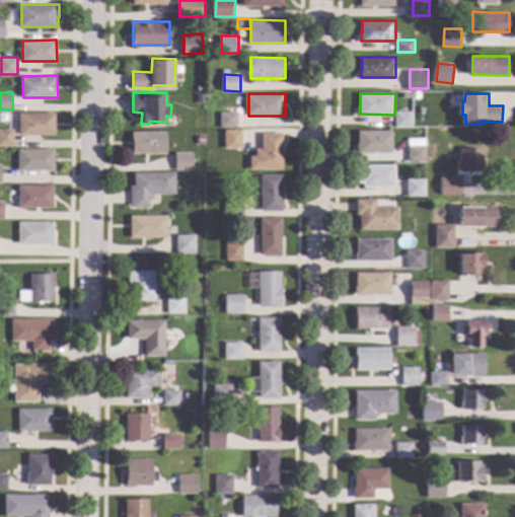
[(415,126),(397,126),(397,111),(415,111),(415,126)]
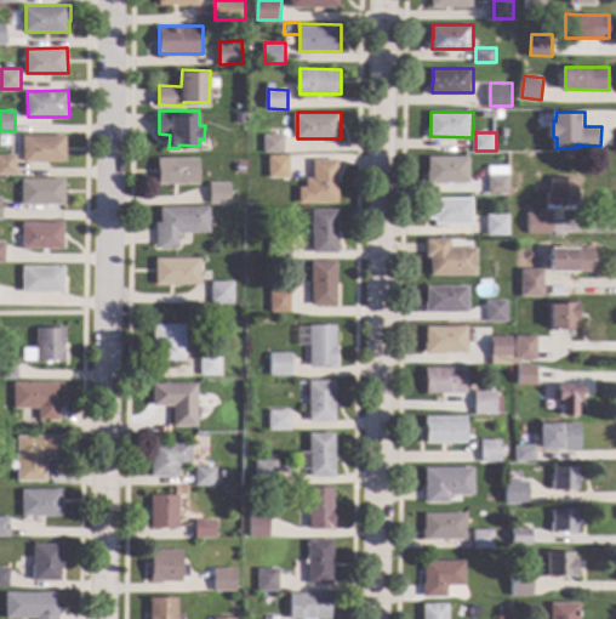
[(286,152),(266,151),(266,134),(286,135),(286,152)]
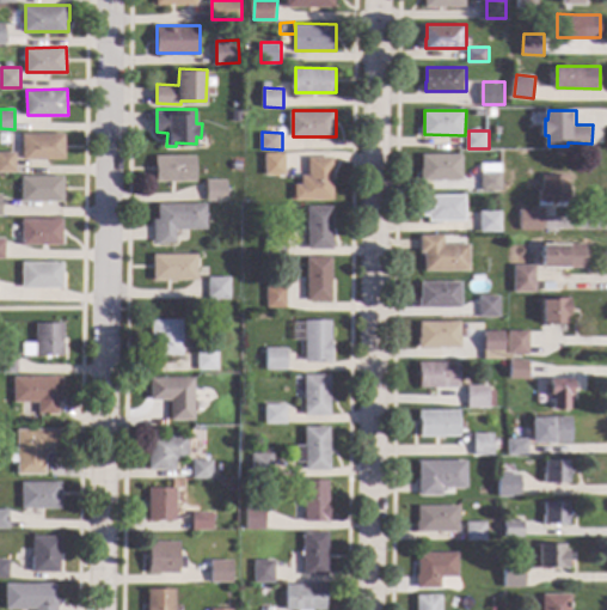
[(66,158),(24,158),(24,133),(66,133),(66,158)]
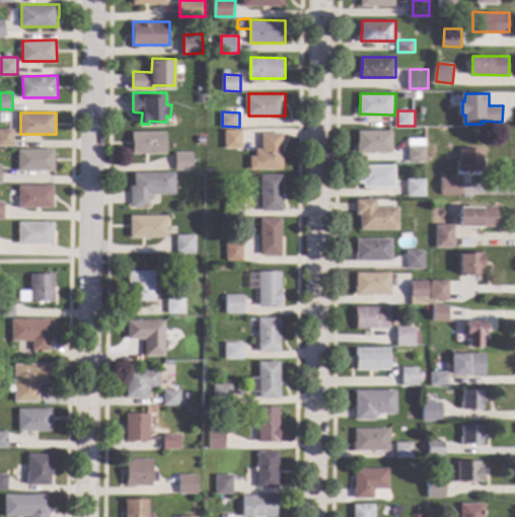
[(15,145),(0,145),(0,128),(14,128),(15,145)]
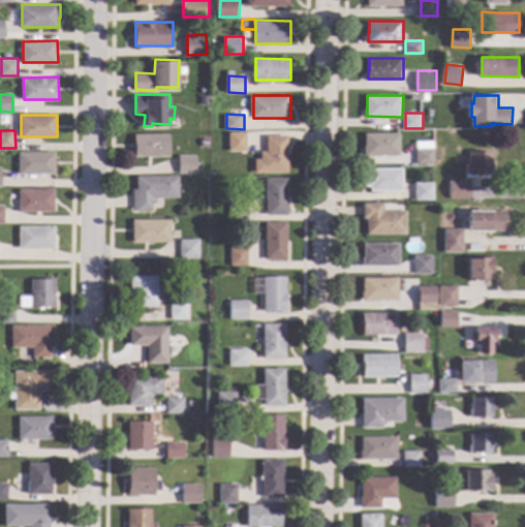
[(249,148),(232,148),(233,131),(249,131),(249,148)]
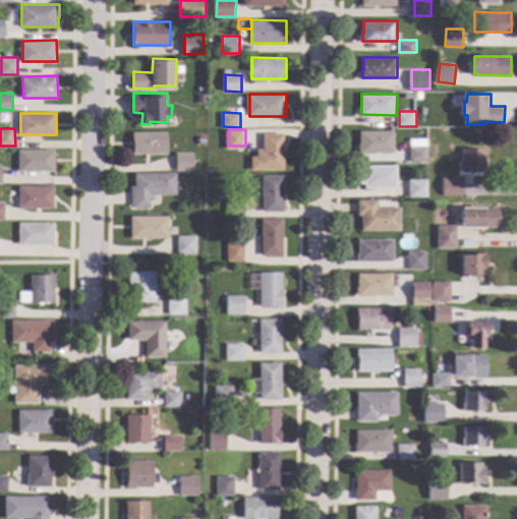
[(396,152),(361,151),(361,130),(396,130),(396,152)]
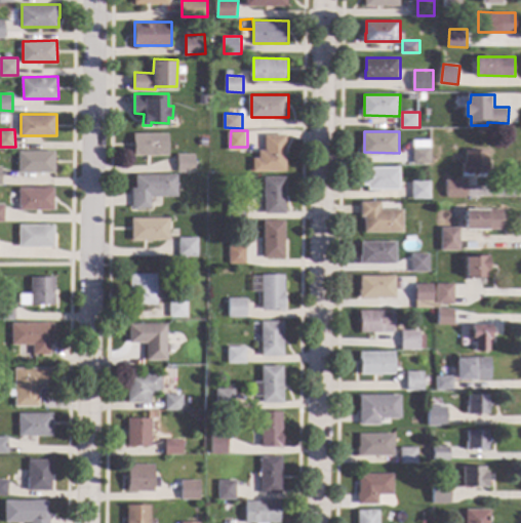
[(169,155),(134,154),(134,133),(169,133),(169,155)]
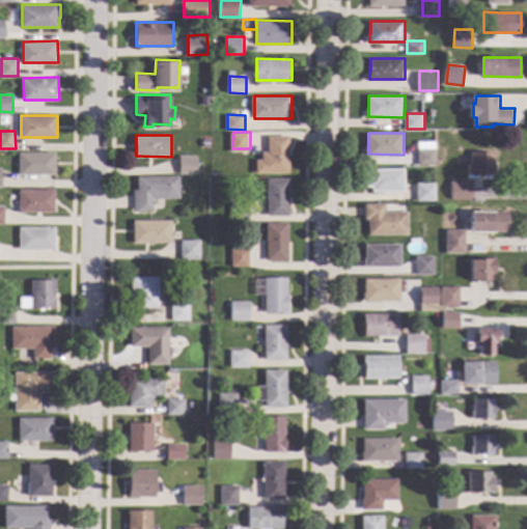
[(290,171),(256,172),(256,159),(262,159),(262,150),(270,150),(270,135),(290,135),(290,171)]
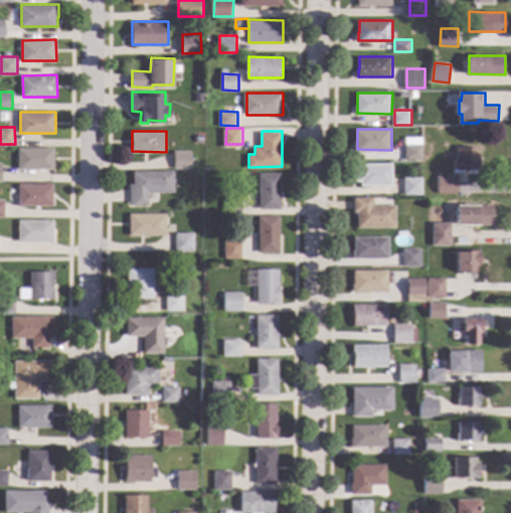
[(426,144),(424,159),(407,159),(408,143),(426,144)]
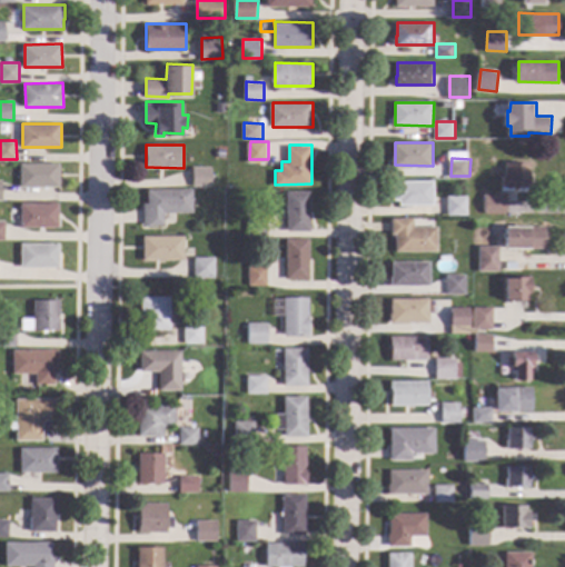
[(532,186),(507,186),(507,185),(505,185),(505,176),(508,176),(508,161),(532,162),(532,186)]
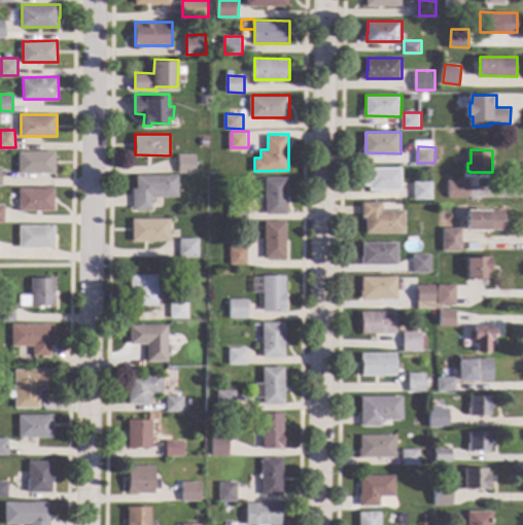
[(56,173),(20,173),(20,150),(56,150),(56,173)]
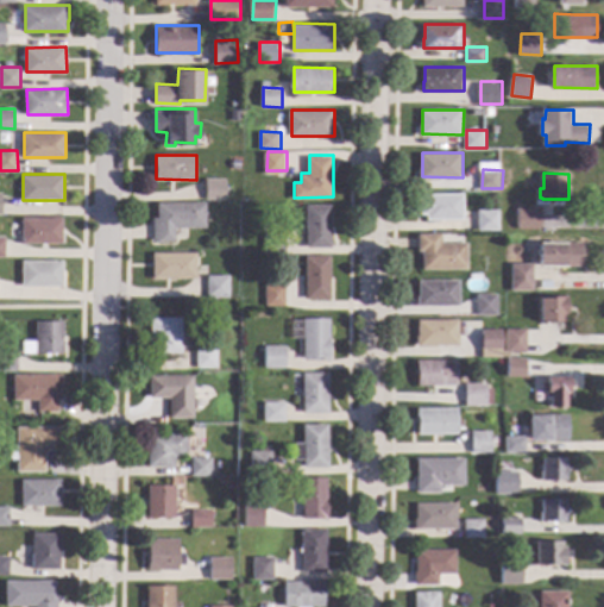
[(226,199),(207,199),(208,177),(227,177),(226,199)]
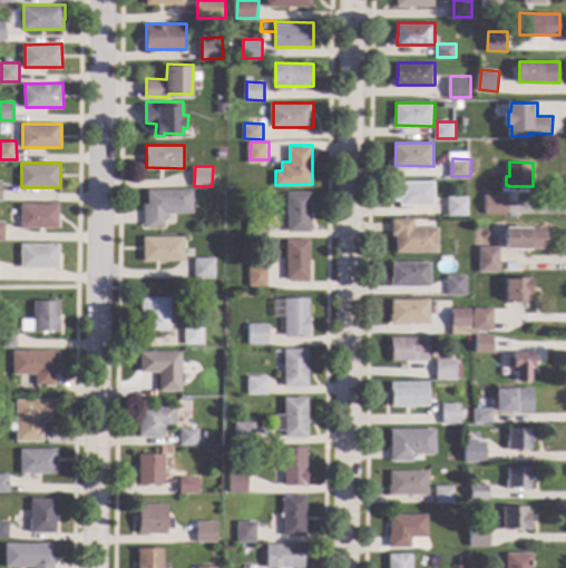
[(437,204),(402,204),(402,199),(397,199),(397,180),(437,182),(437,204)]
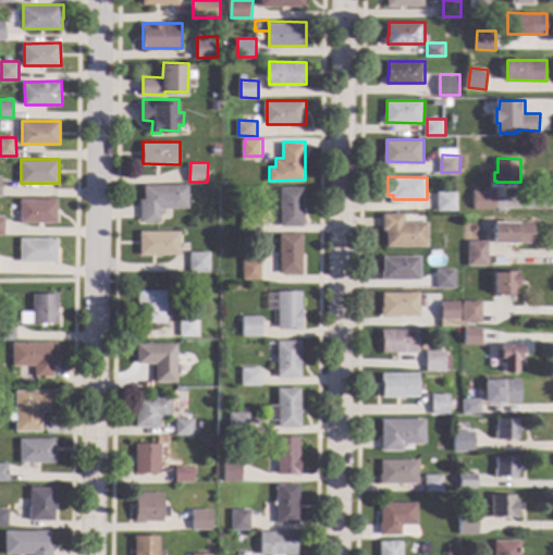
[(189,208),(161,208),(161,220),(142,220),(142,198),(145,198),(145,184),(189,185),(189,208)]
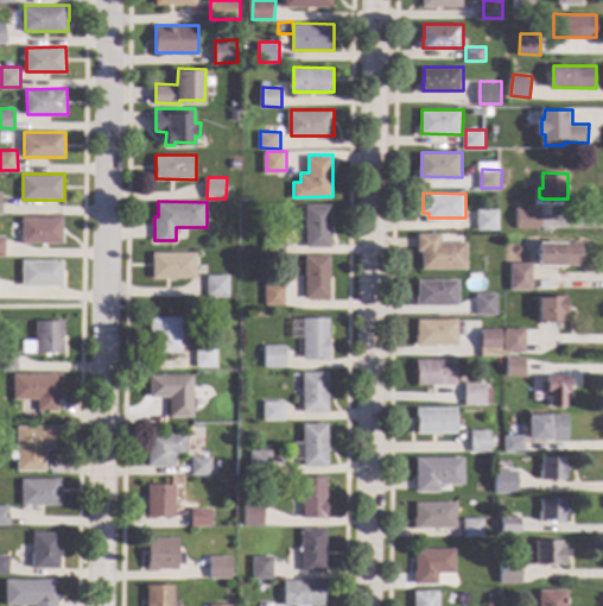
[(331,246),(308,246),(309,203),(331,204),(331,246)]
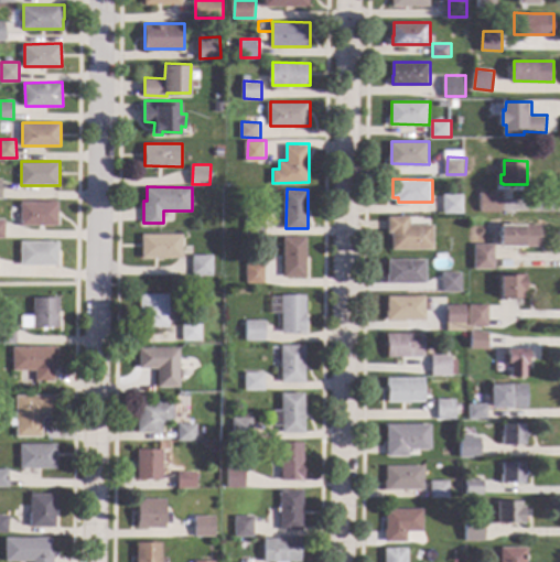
[(502,211),(483,211),(483,191),(503,192),(502,211)]
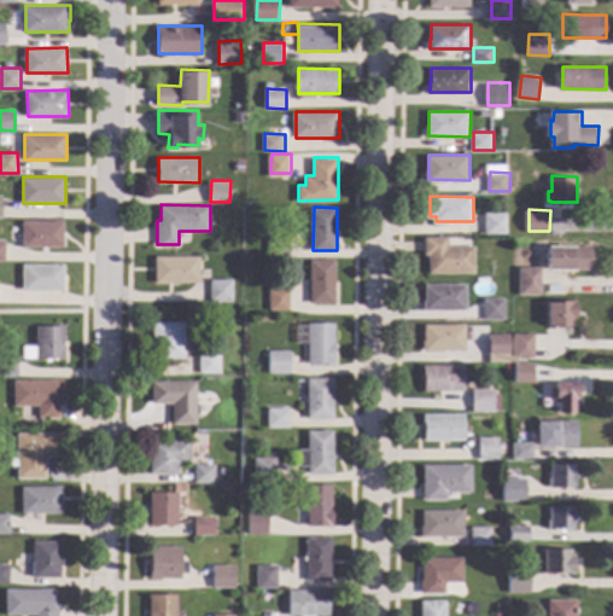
[(509,232),(486,232),(486,211),(509,211),(509,232)]
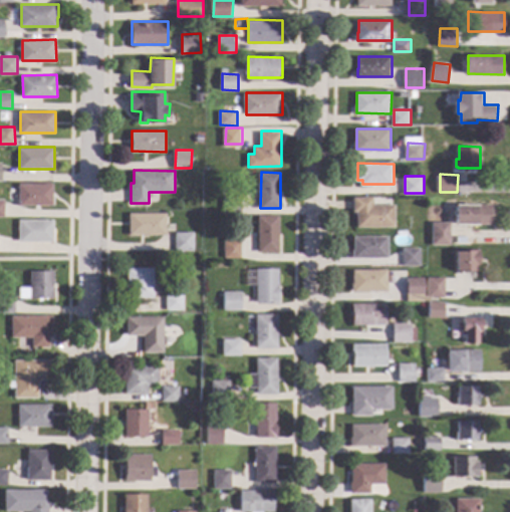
[(54,205),(20,205),(19,183),(53,183),(54,205)]
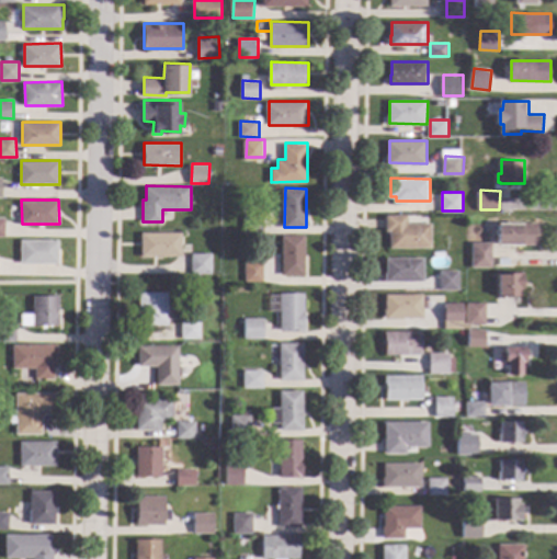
[(410,223),(433,224),(433,247),(391,247),(391,230),(388,230),(388,215),(410,215),(410,223)]
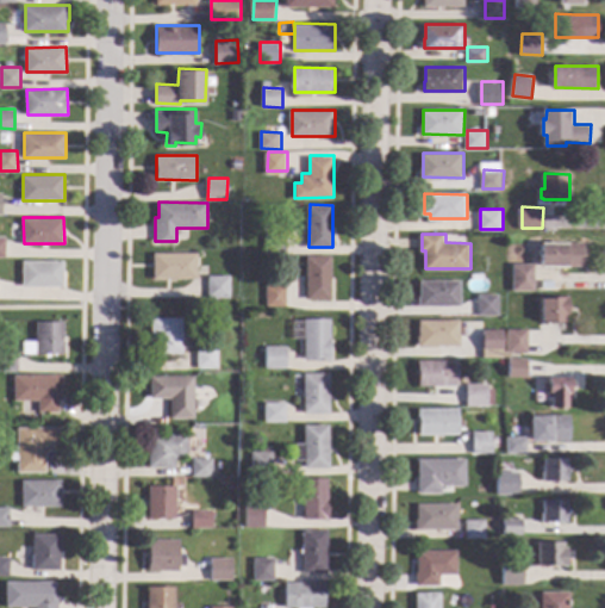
[(585,266),(543,265),(543,242),(585,243),(585,266)]
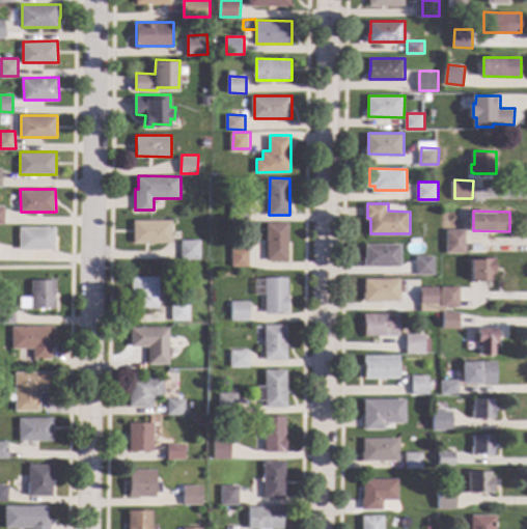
[(173,242),(134,241),(135,220),(173,220),(173,242)]
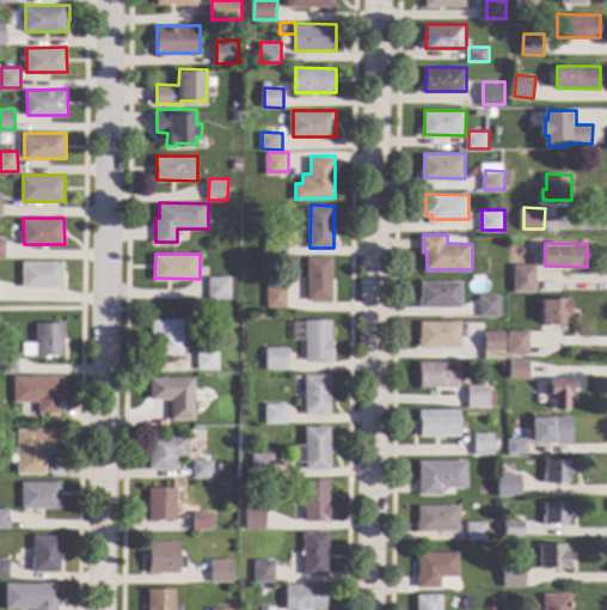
[(333,299),(308,299),(308,256),(335,257),(333,299)]
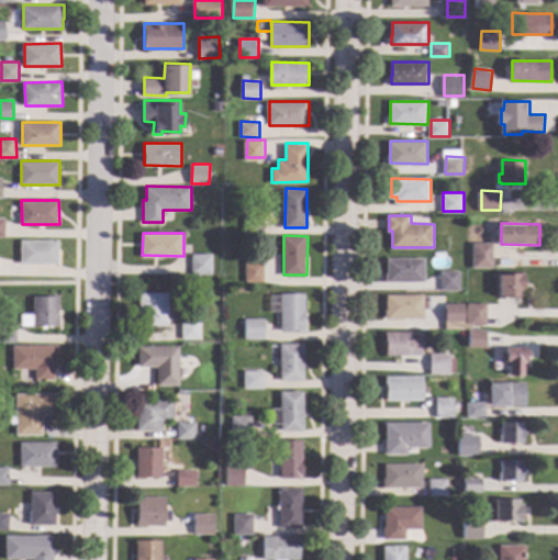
[(59,264),(22,264),(22,239),(59,239),(59,264)]
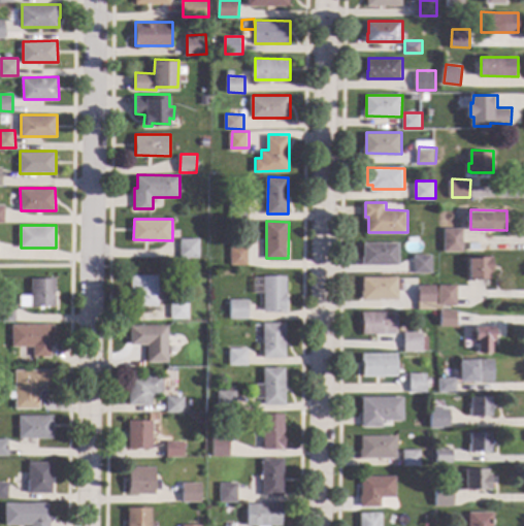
[(463,251),(446,250),(446,228),(464,228),(463,251)]
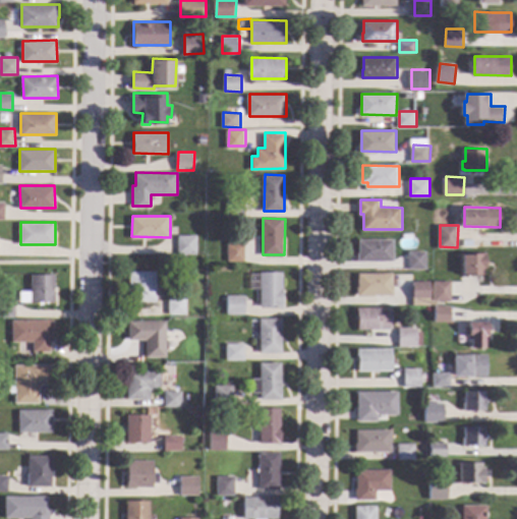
[(197,252),(179,252),(179,235),(197,235),(197,252)]
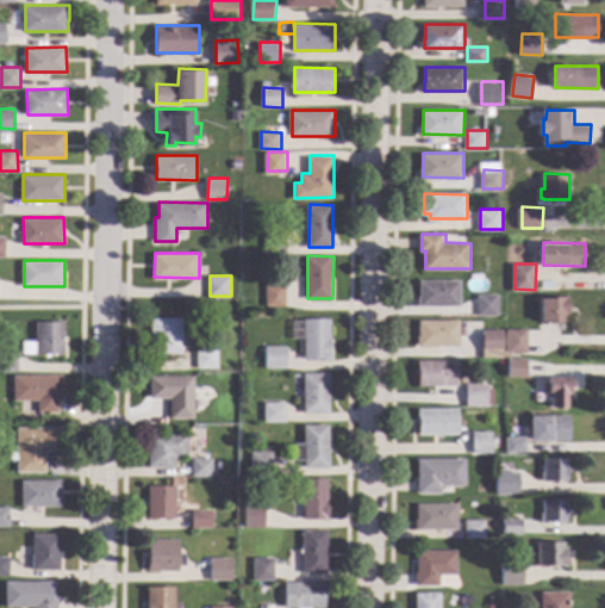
[(462,305),(422,304),(423,280),(462,281),(462,305)]
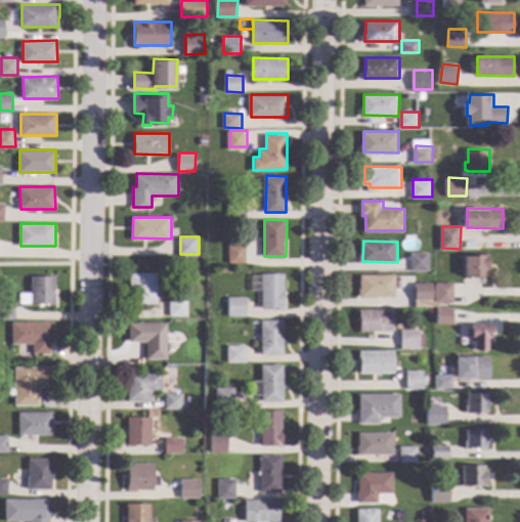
[(247,262),(229,262),(229,244),(247,244),(247,262)]
